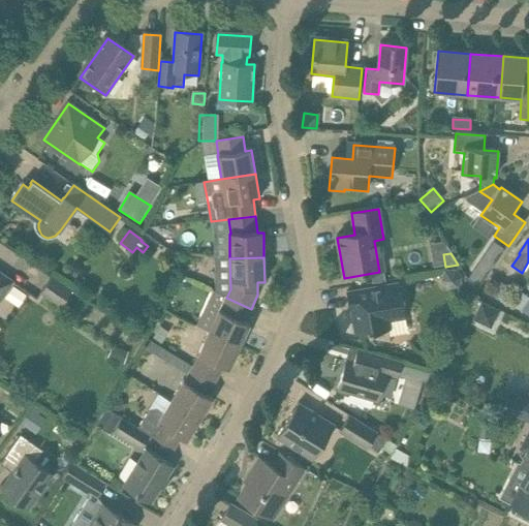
[(483,260),(471,277),(481,284),(493,268),(483,260)]
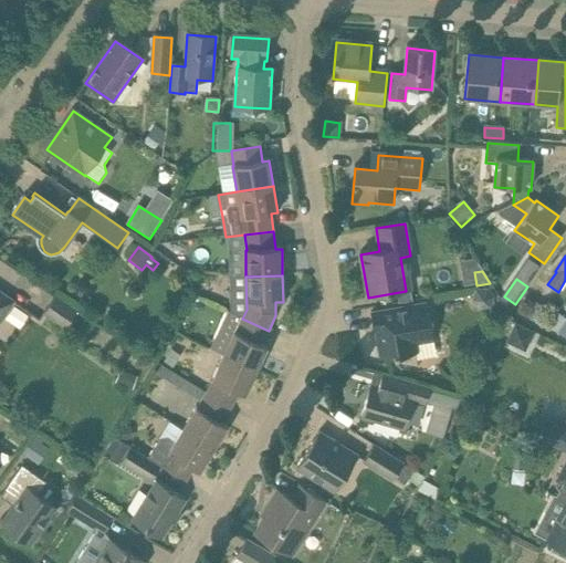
[(477,292),(472,303),(480,311),(491,310),(494,299),(488,290),(477,292)]
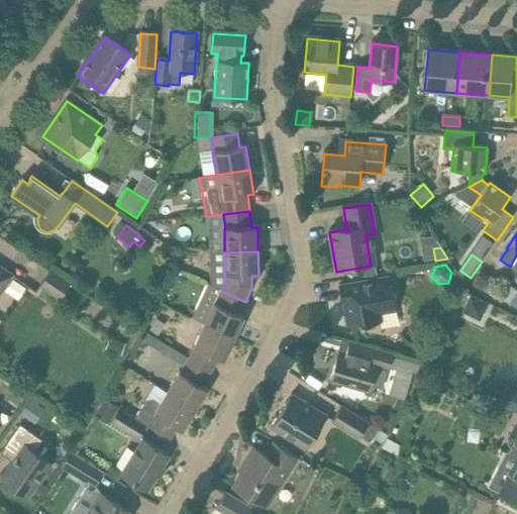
[(0,294),(12,277),(0,269),(0,294)]
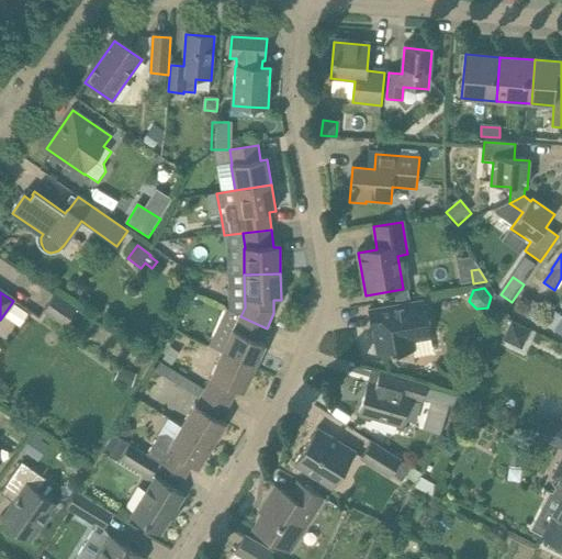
[(44,312),(66,326),(77,311),(55,295),(44,312)]
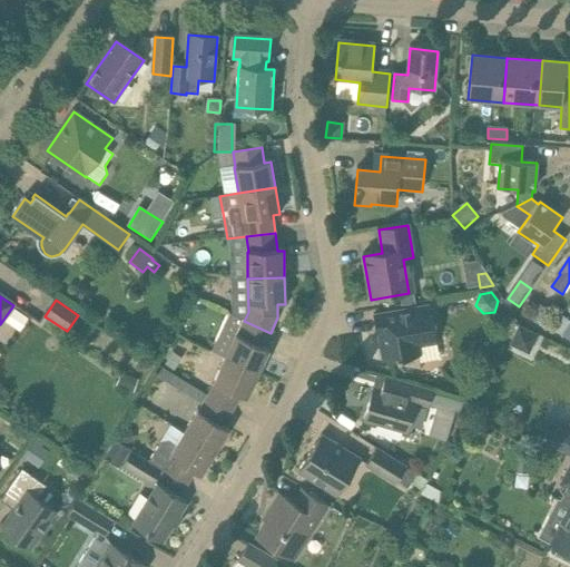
[(538,304),(528,319),(541,328),(551,313),(538,304)]
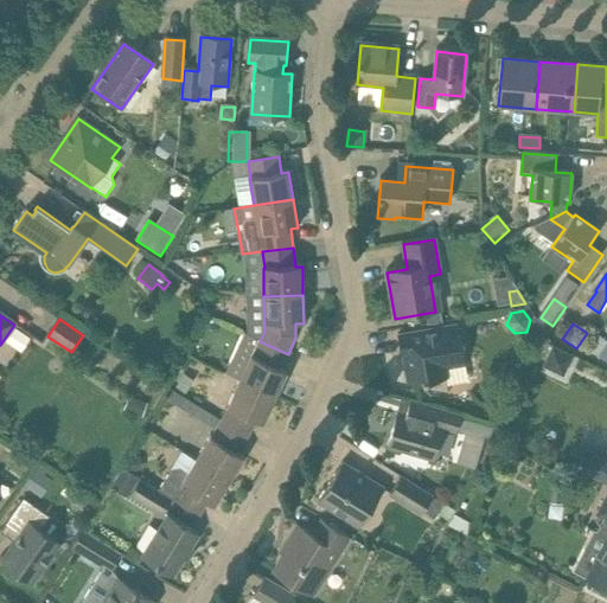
[(402,357),(404,357),(409,386),(433,382),(443,380),(449,379),(448,370),(465,367),(458,327),(421,333),(398,337),(402,357)]
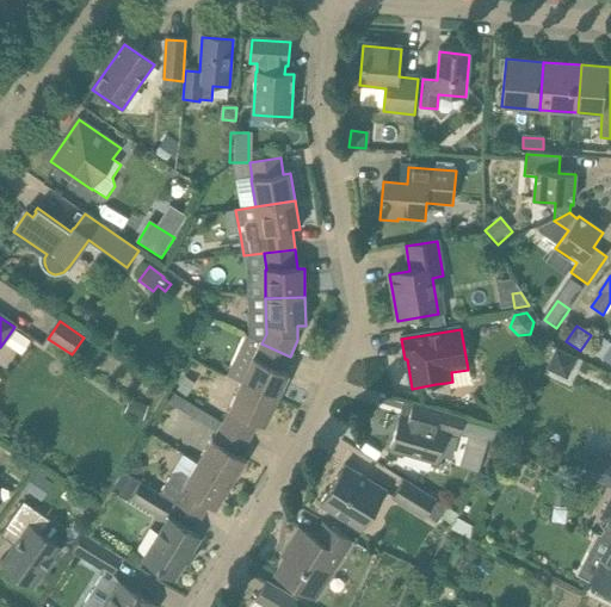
[(610,351),(599,340),(590,351),(609,367),(610,364),(610,351)]
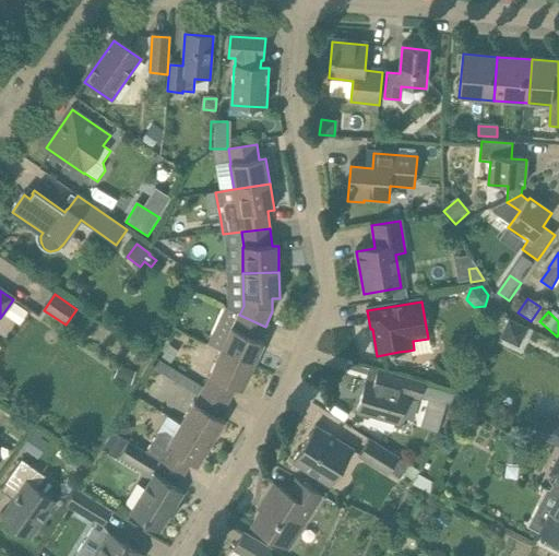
[(232,329),(221,353),(253,367),(264,343),(259,341),(265,327),(239,315),(233,329),(232,329)]
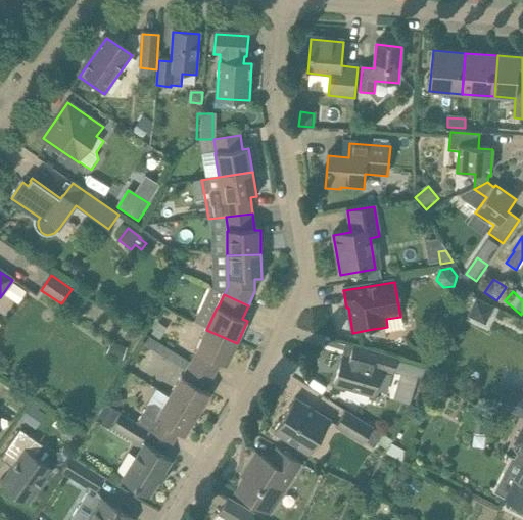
[(493,310),(476,301),(468,317),(485,325),(493,310)]
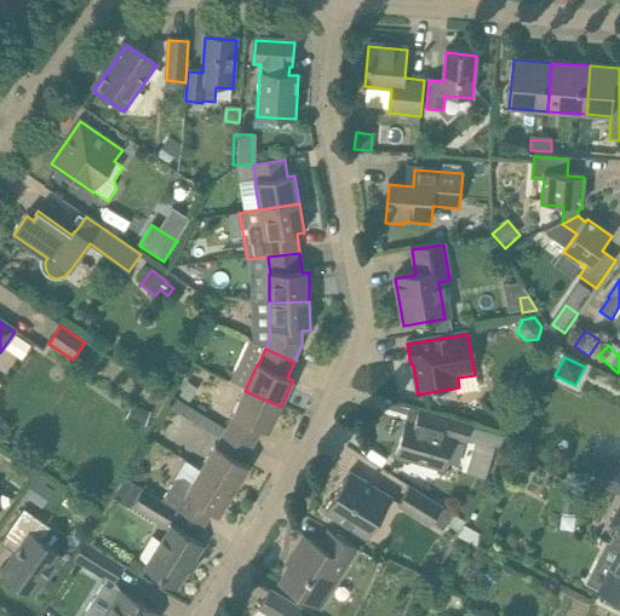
[(188,384),(181,397),(190,402),(197,389),(188,384)]
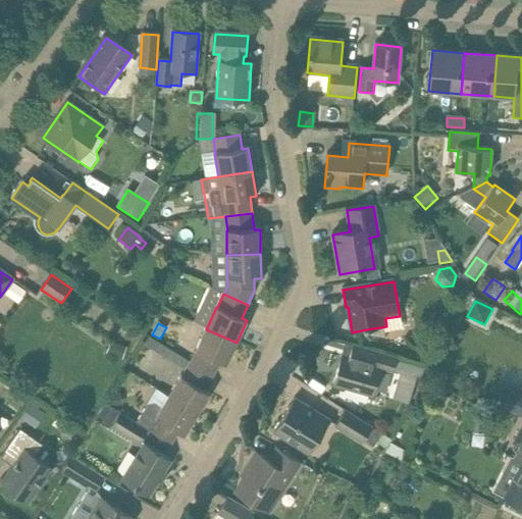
[(197,352),(191,363),(213,377),(221,363),(226,365),(237,343),(206,329),(196,351),(197,352)]
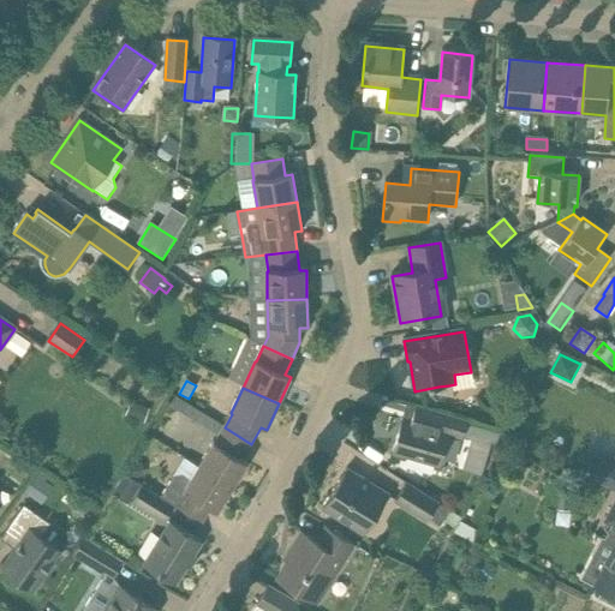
[(169,408),(219,437),(225,427),(175,397),(169,408)]
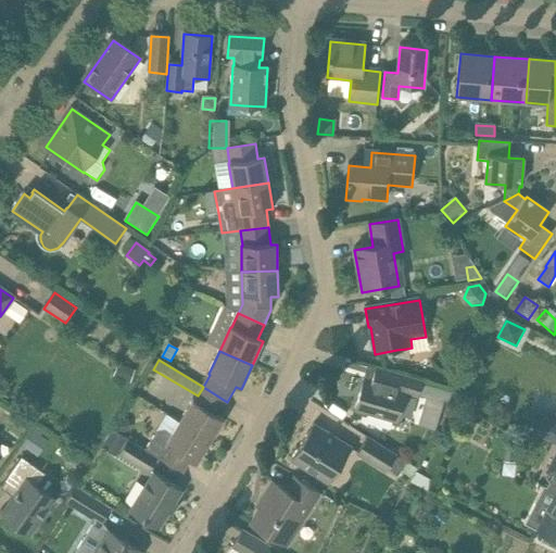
[(355,411),(397,423),(406,394),(418,398),(419,397),(422,385),(422,384),(417,381),(377,369),(374,384),(364,380),(355,411)]
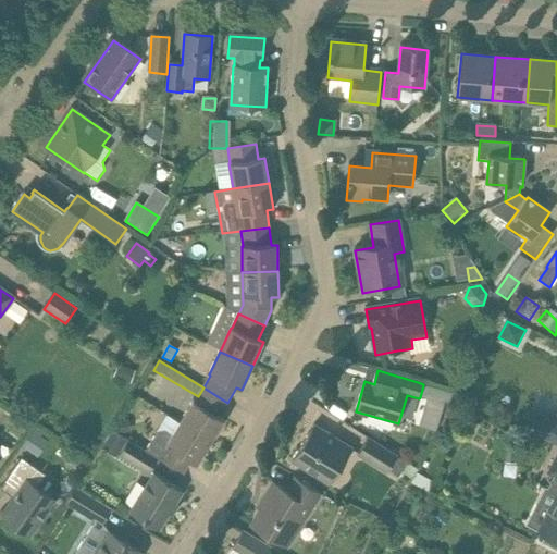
[(423,385),(420,397),(456,408),(459,396),(423,385)]
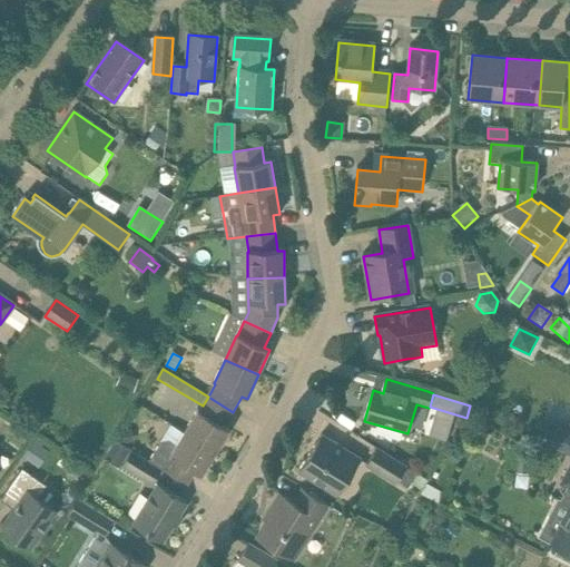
[(198,411),(184,434),(215,453),(229,431),(224,428),(233,412),(208,397),(199,412),(198,411)]
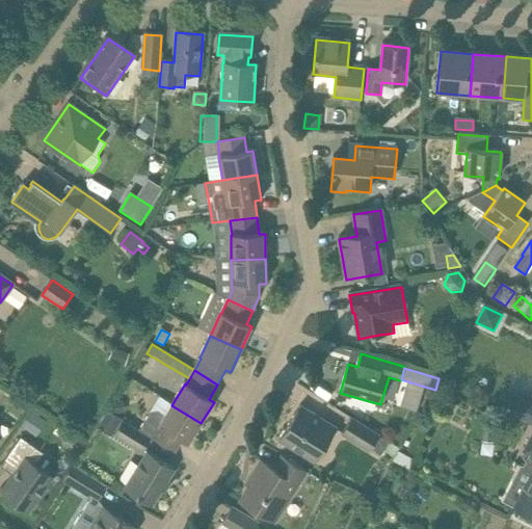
[(531,403),(514,395),(505,414),(531,427),(531,403)]
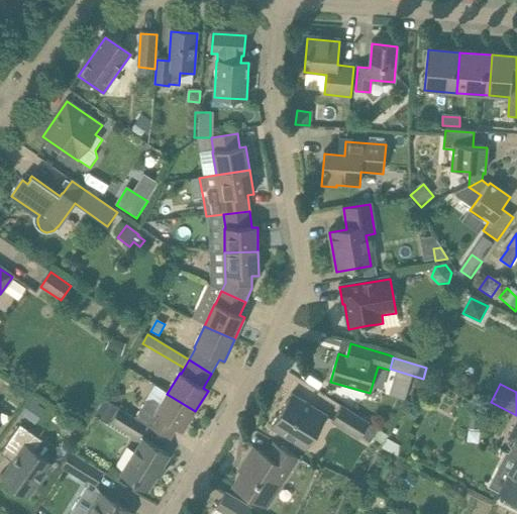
[(195,411),(167,394),(160,405),(152,401),(145,403),(135,419),(146,426),(170,440),(178,428),(183,431),(195,411)]
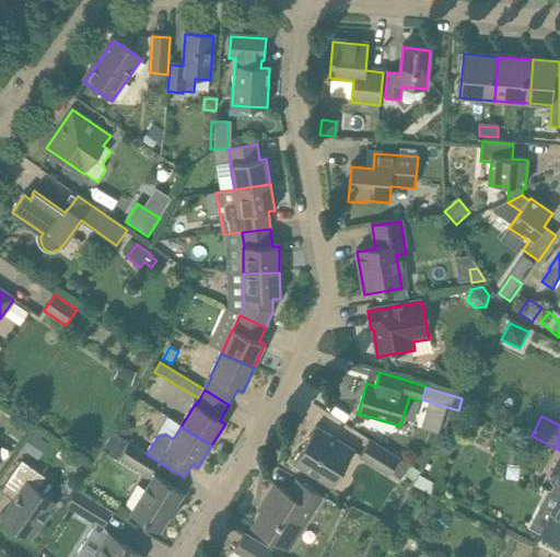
[(24,450),(35,459),(47,439),(35,431),(24,450)]
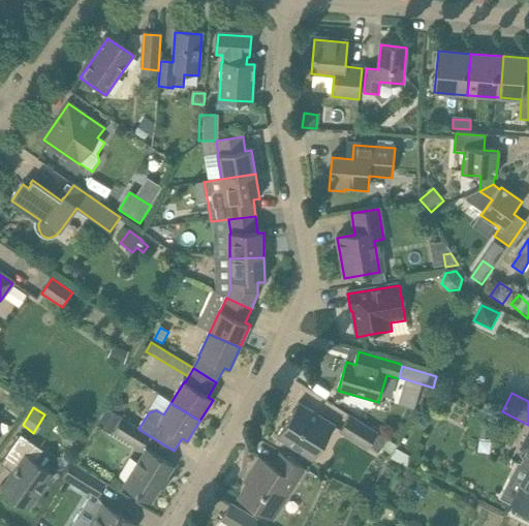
[(335,427),(324,421),(307,410),(303,418),(293,412),(277,439),(313,461),(335,427)]
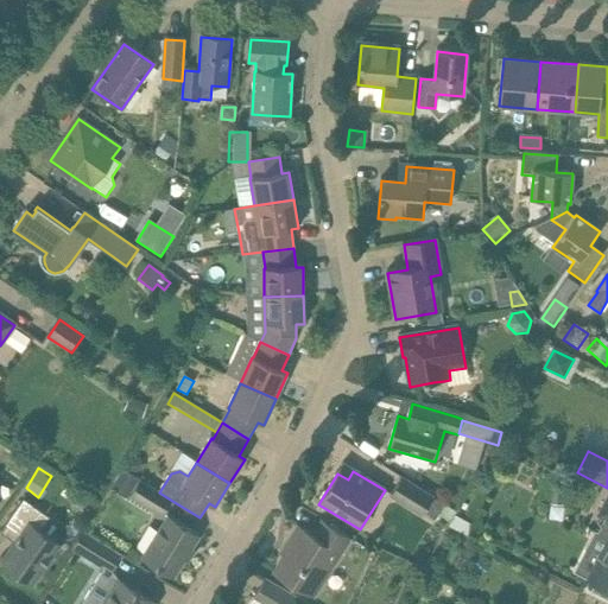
[(391,496),(423,516),(434,500),(401,479),(391,496)]
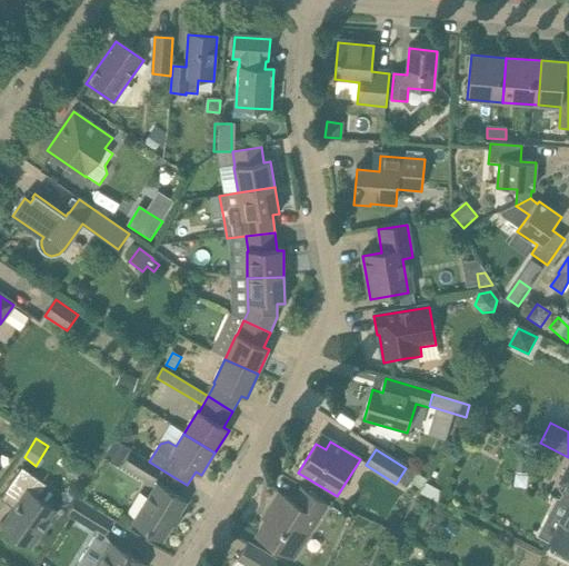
[(121,466),(152,485),(161,469),(149,462),(131,450),(121,466)]
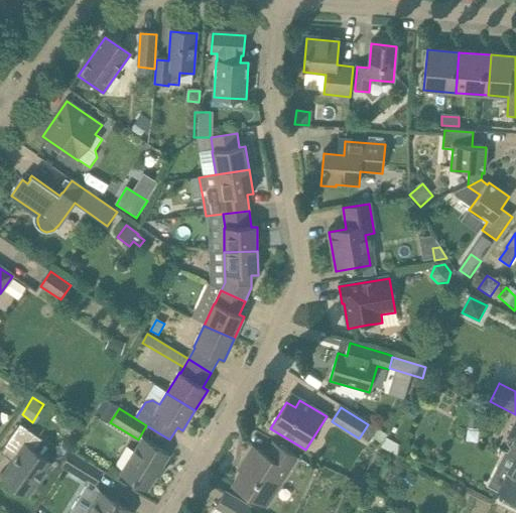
[(515,459),(515,466),(501,496),(515,503),(515,423),(508,439),(515,442),(515,459),(515,460),(515,459)]
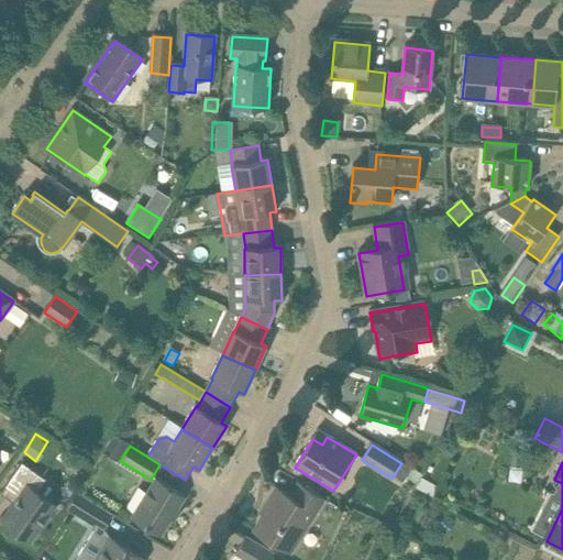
[(1,523),(31,542),(56,506),(37,494),(46,481),(22,464),(0,495),(1,496),(7,489),(19,497),(14,505),(1,523)]
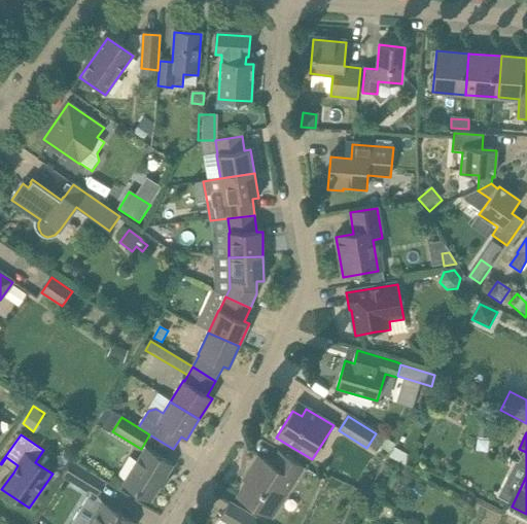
[(125,485),(150,501),(172,465),(146,450),(125,485)]
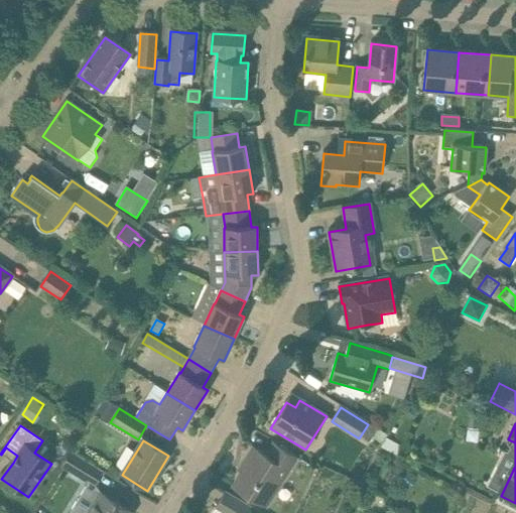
[(232,488),(261,506),(276,482),(281,485),(297,459),(274,443),(266,456),(252,446),(241,465),(245,467),(232,488)]
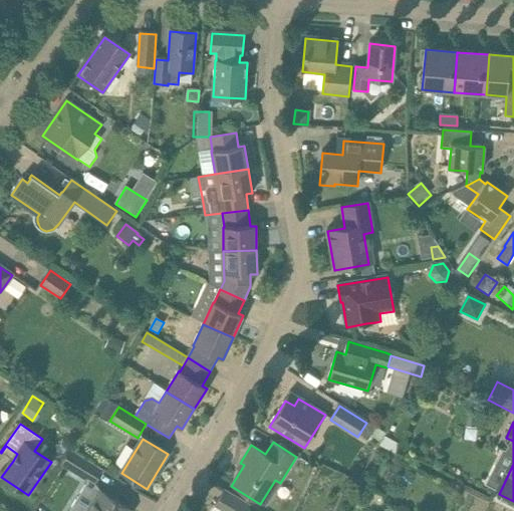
[(62,465),(94,485),(103,471),(70,451),(62,465)]
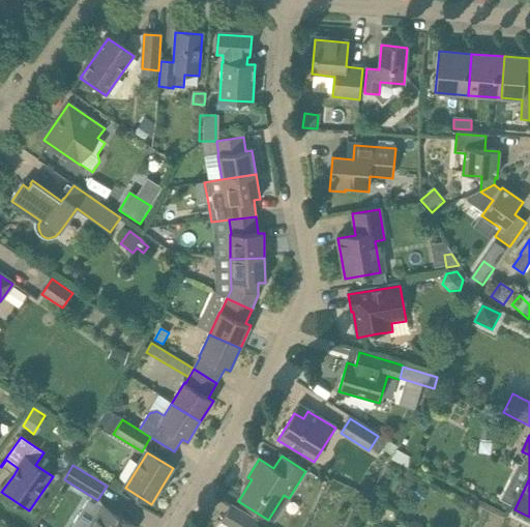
[(133,526),(134,525),(102,506),(98,513),(90,526),(133,526)]
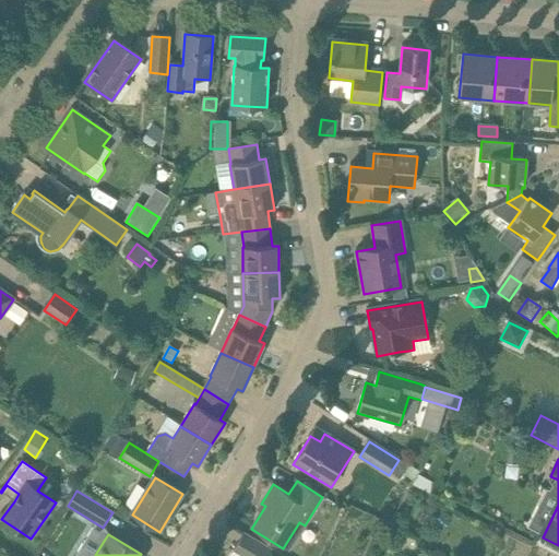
[(233,551),(240,555),(269,555),(272,552),(244,534),(233,551)]
